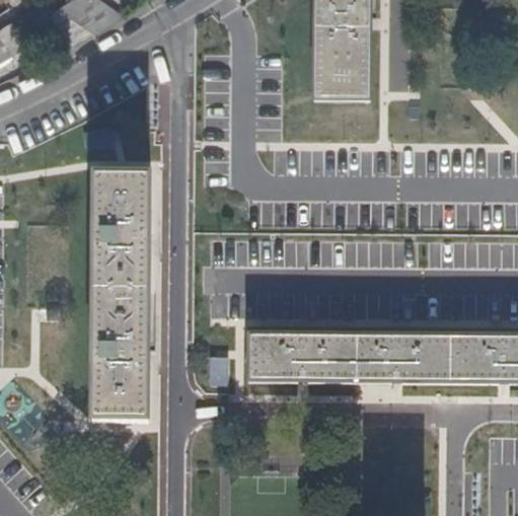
[(65,0),(56,6),(90,28),(122,12),(103,0),(65,0)]
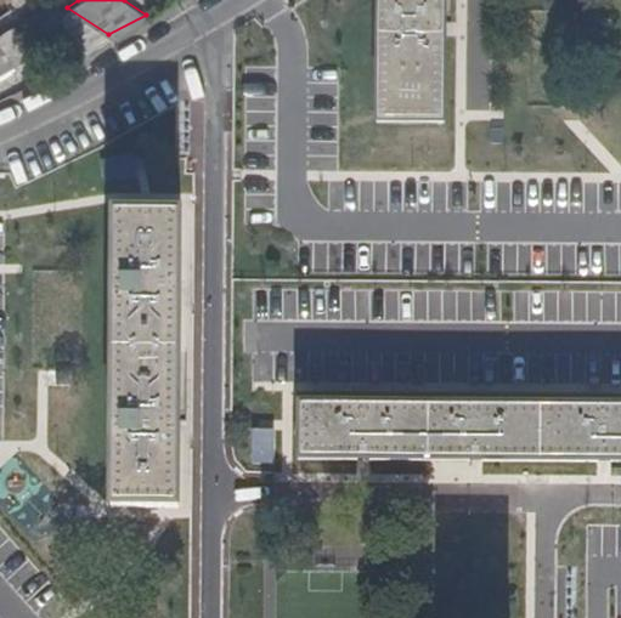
[(376,0),(376,119),(444,119),(444,26),(444,0),(376,0)]
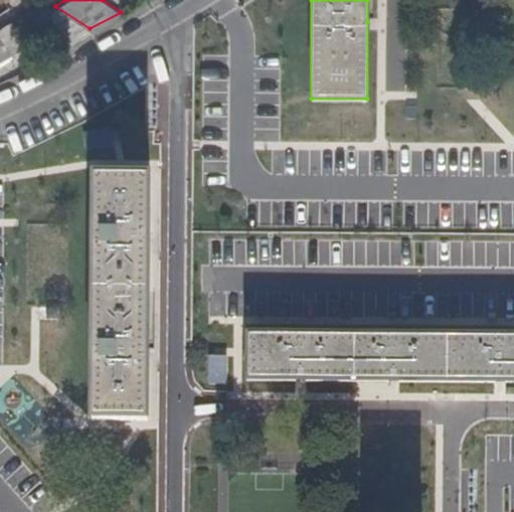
[(11,20),(0,25),(0,57),(25,43),(11,20)]
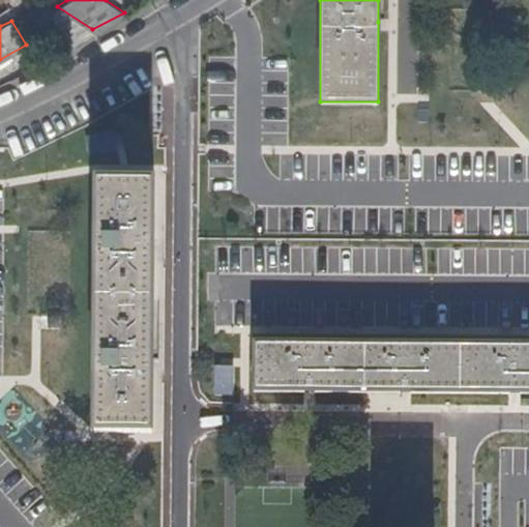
[(150,252),(151,181),(95,180),(92,432),(149,432),(149,364),(150,252)]
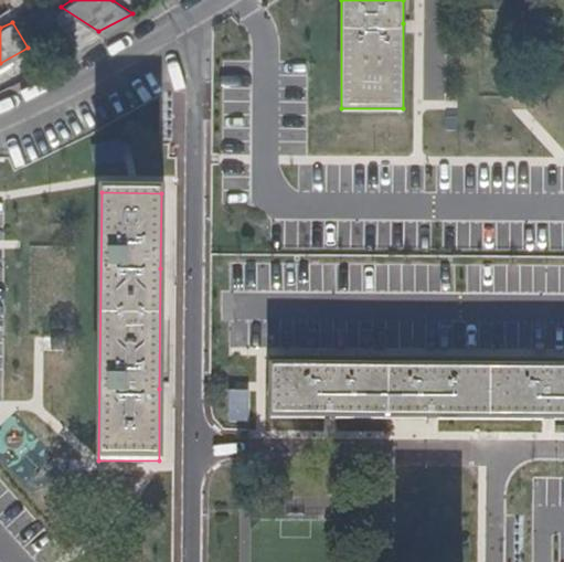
[(563,416),(563,364),(269,363),(268,415),(325,416),(424,416),(545,416),(563,416)]
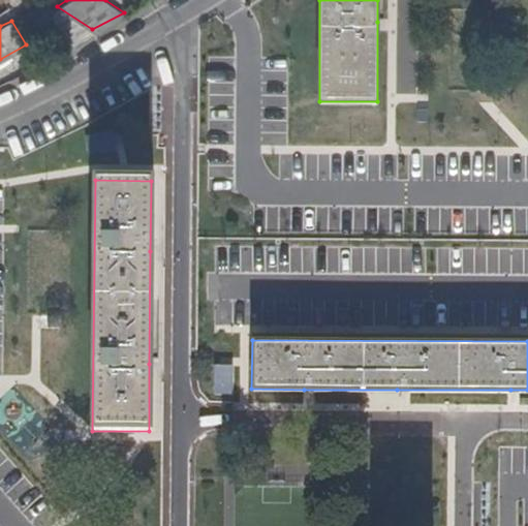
[(234,392),(234,363),(213,363),(213,392),(234,392)]
